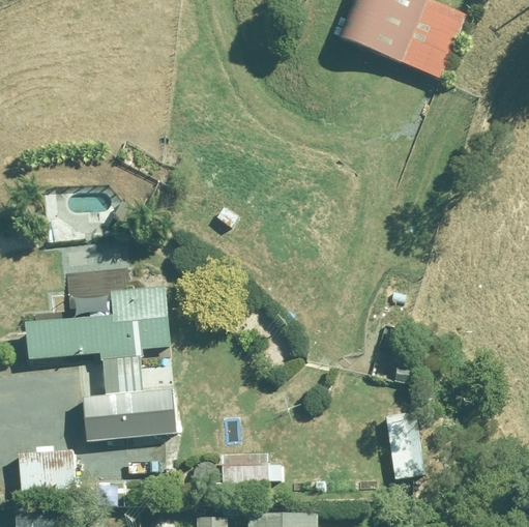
[(467,13),(433,0),(354,0),(340,36),(440,78),(467,13)]
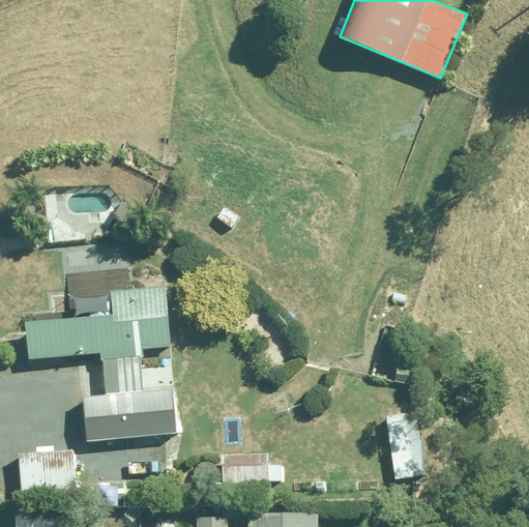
[(129,288),(128,267),(69,270),(70,298),(108,296),(109,316),(26,321),(28,358),(101,354),(104,396),(82,397),(86,442),(176,434),(172,388),(143,390),(140,349),(170,347),(166,287),(129,288)]
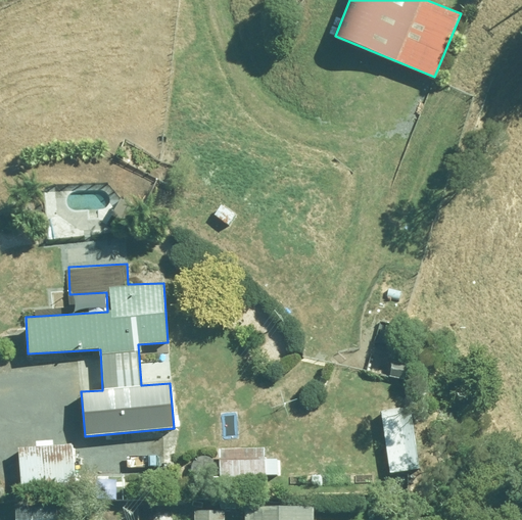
[(419,468),(409,408),(382,412),(391,472),(419,468)]
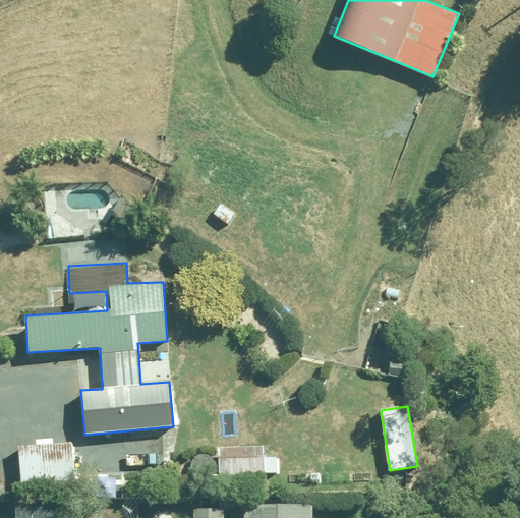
[(73,442),(19,444),(21,481),(75,479),(73,442)]
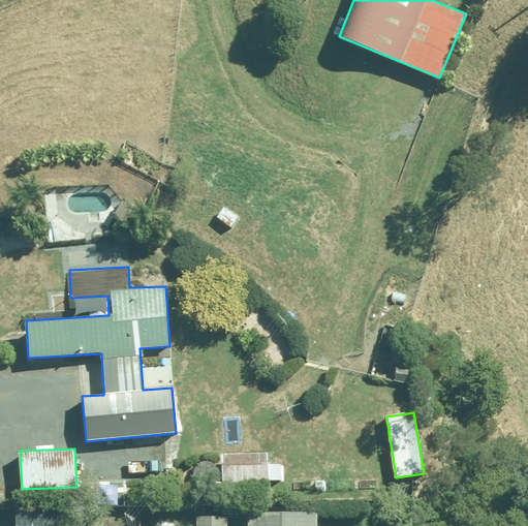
[(267,452),(222,454),(223,483),(268,481),(267,452)]
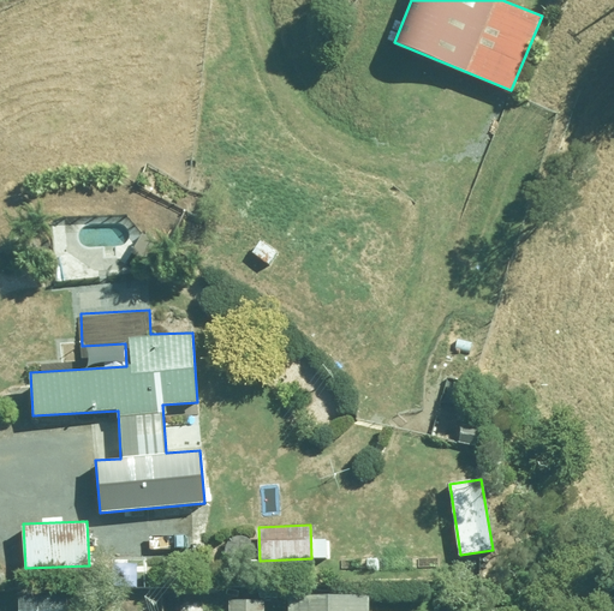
[(367,610),(368,595),(290,594),(288,610),(367,610)]
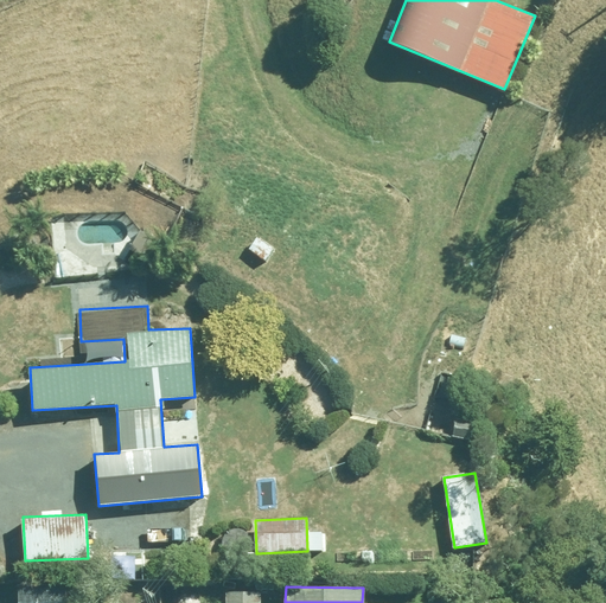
[(260,602),(261,594),(229,592),(228,602),(260,602)]
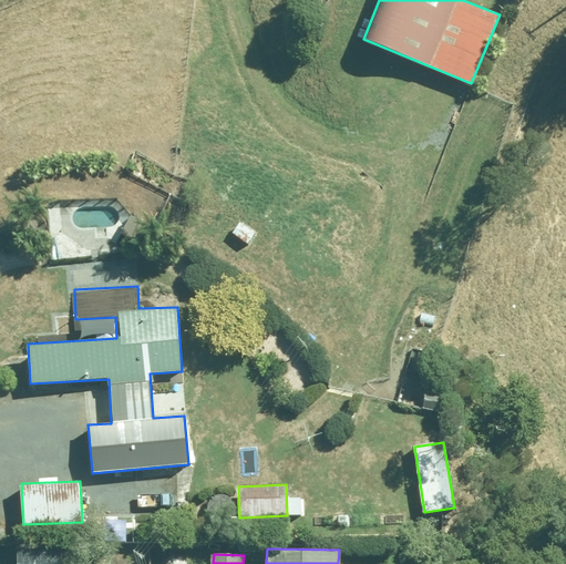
All buildings are outlined.
